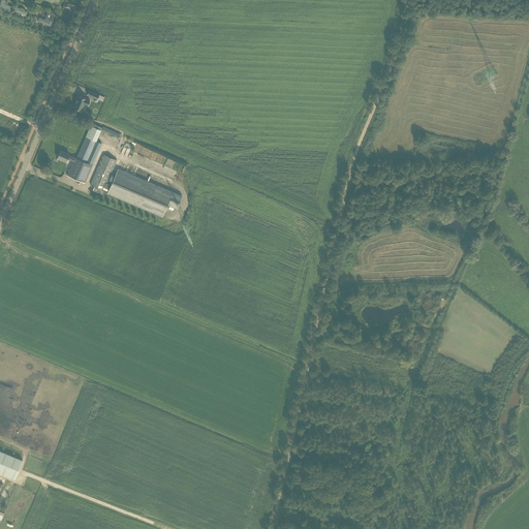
[(67,16),(72,18),(78,5),(68,1),(66,6),(70,8),(67,16)]
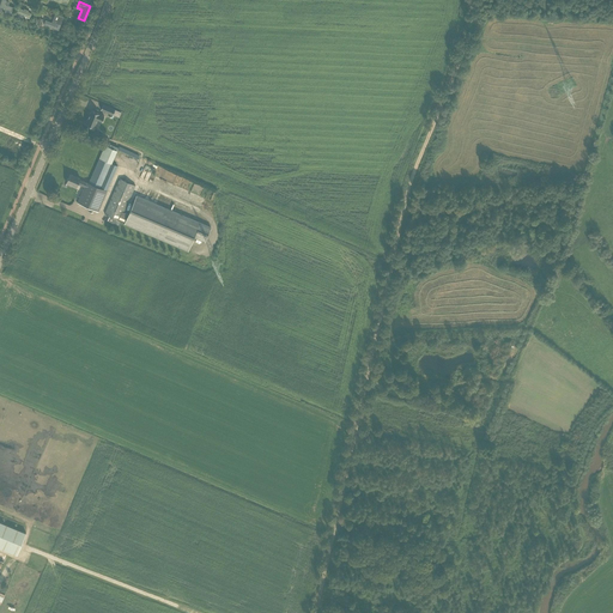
[(19,7),(16,16),(29,20),(32,12),(19,7)]
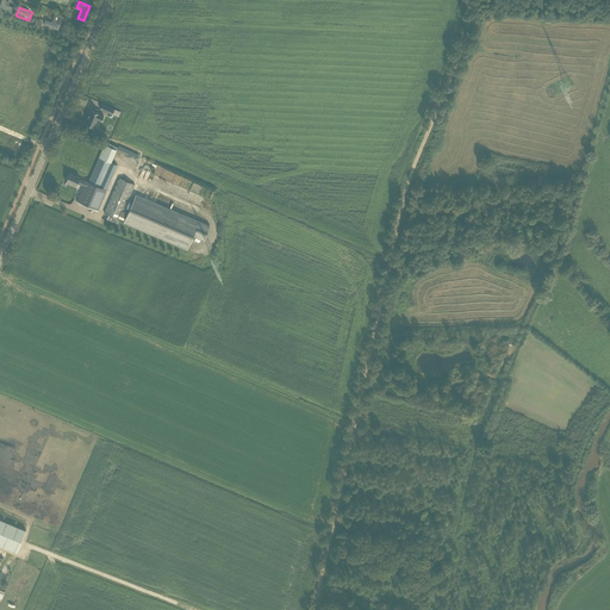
[(55,13),(53,20),(45,19),(44,25),(60,30),(64,16),(55,13)]
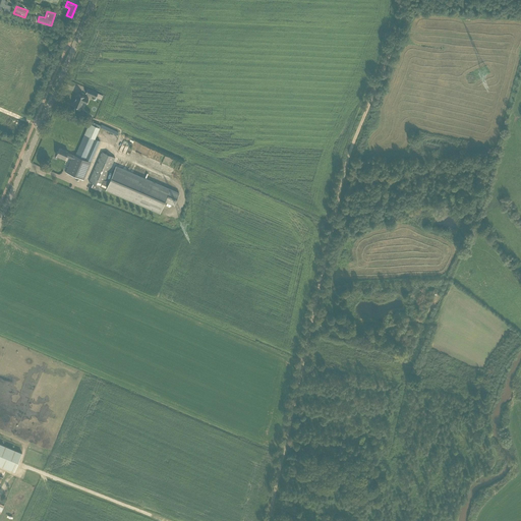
[(88,89),(85,93),(96,97),(98,93),(88,89)]
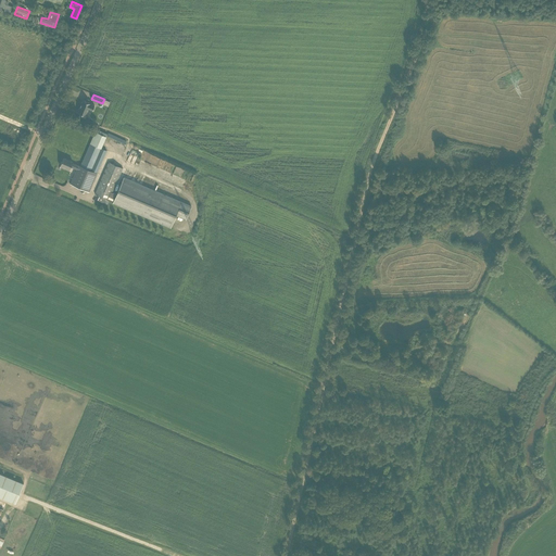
[(90,103),(83,100),(77,112),(86,115),(85,114),(88,108),(92,109),(92,110),(95,105),(90,103)]
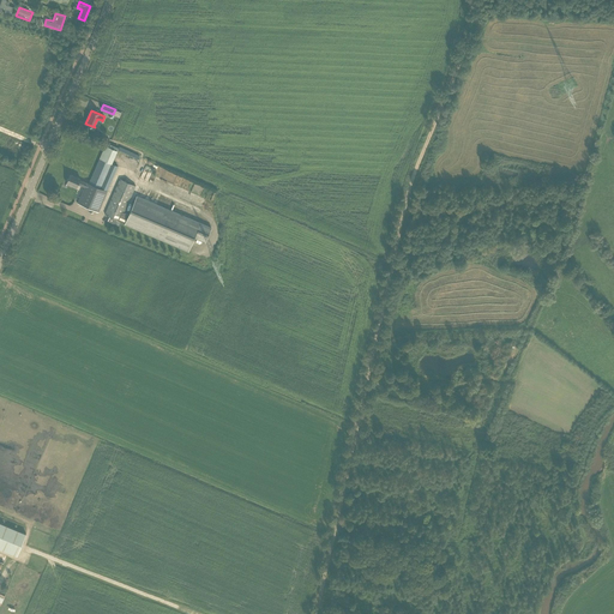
[(112,179),(118,166),(100,158),(89,184),(86,182),(79,180),(80,179),(70,174),(66,184),(76,187),(78,184),(84,187),(78,203),(98,211),(107,192),(101,188),(106,176),(112,179)]
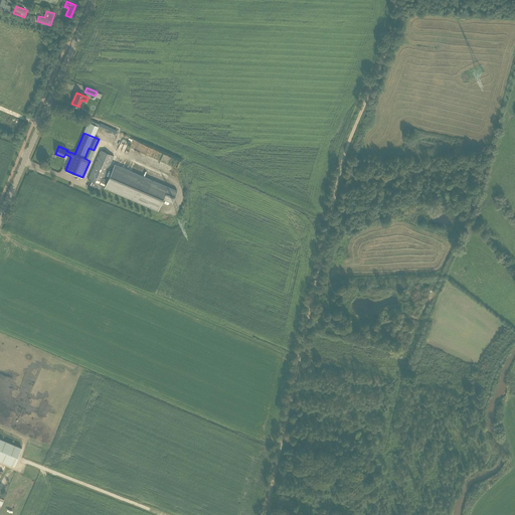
[(105,178),(114,156),(100,150),(88,179),(92,181),(90,185),(100,189),(101,186),(105,187),(104,188),(158,211),(163,199),(172,203),(177,191),(115,164),(108,179),(105,178)]
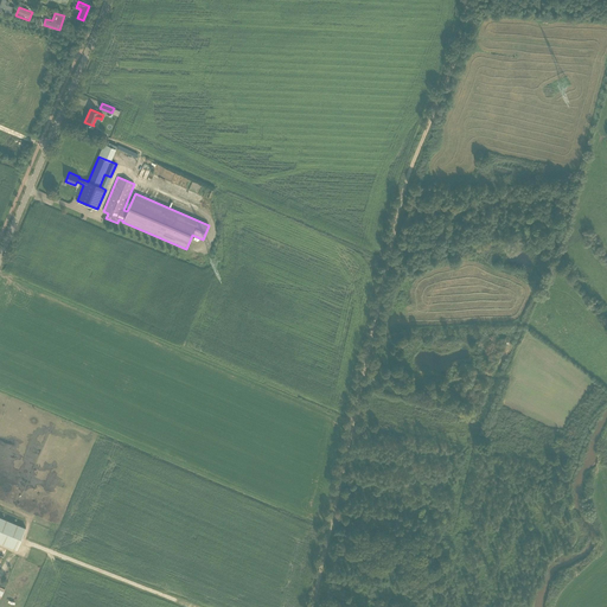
[(26,528),(0,517),(0,542),(17,550),(26,528)]
